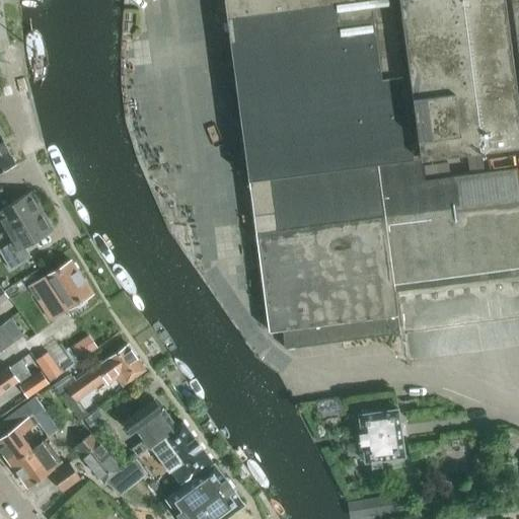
[(518,0),(224,0),(227,16),(248,177),(268,328),(282,326),(285,348),(332,342),(341,341),(342,341),(399,332),(393,290),(398,290),(465,281),(518,273),(518,189),(516,167),(489,170),(483,171),(479,147),(518,141),(518,138),(517,120),(518,120),(502,0),(510,0),(518,69),(518,0)]
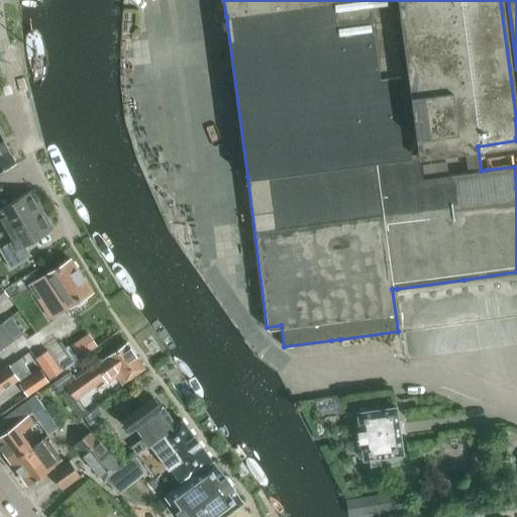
[(0,172),(15,165),(0,135),(0,172)]
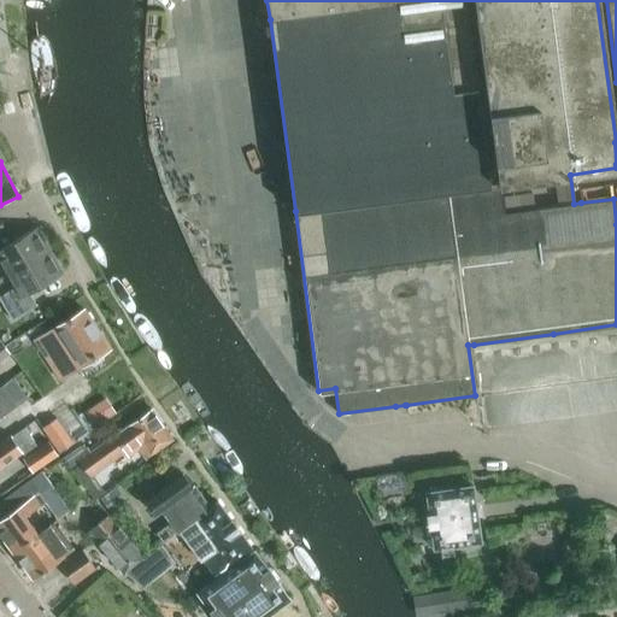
[(0,241),(0,266),(5,276),(50,251),(36,228),(3,247),(0,241)]
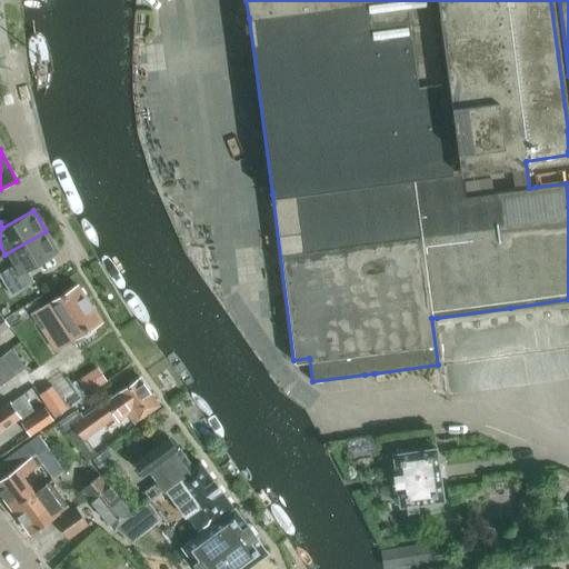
[(46,231),(5,255),(11,267),(0,272),(0,275),(11,295),(33,281),(27,270),(58,252),(46,231)]
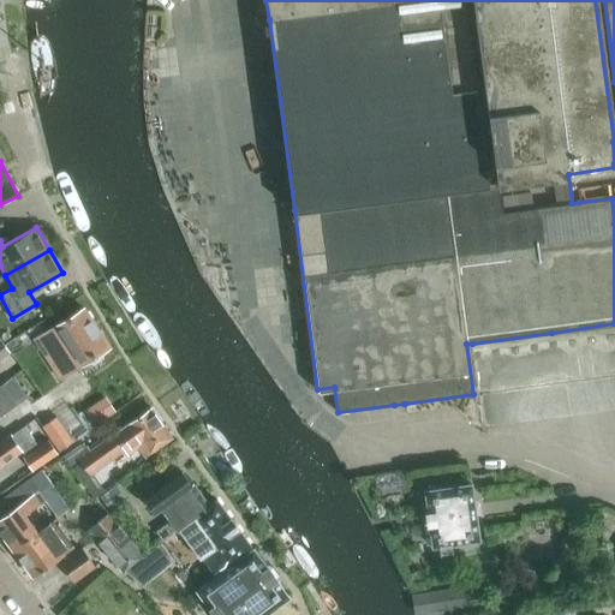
[(79,364),(108,346),(83,309),(55,327),(35,341),(59,377),(79,364)]
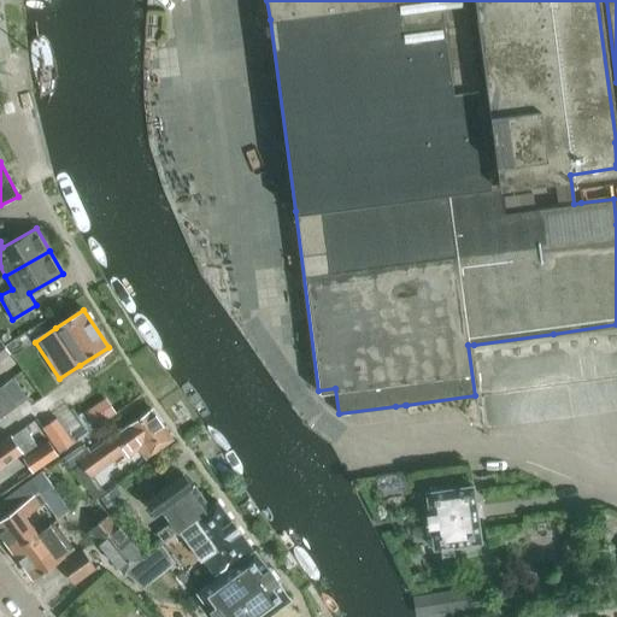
[(0,362),(11,354),(1,341),(0,341),(0,362)]
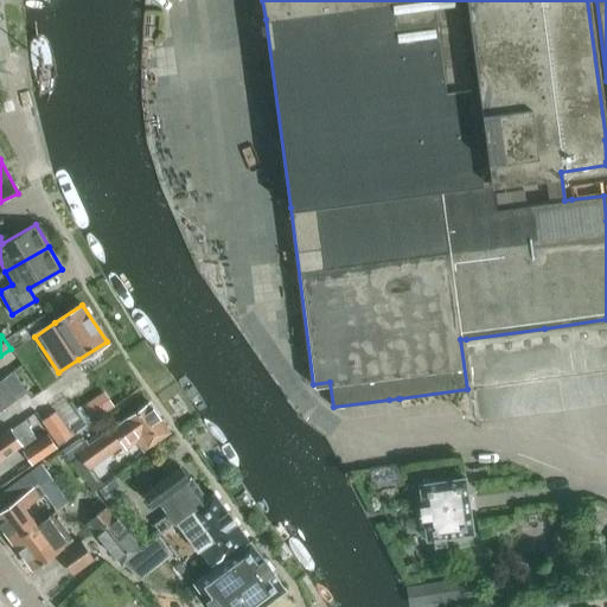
[(0,410),(17,400),(2,381),(0,381),(0,410)]
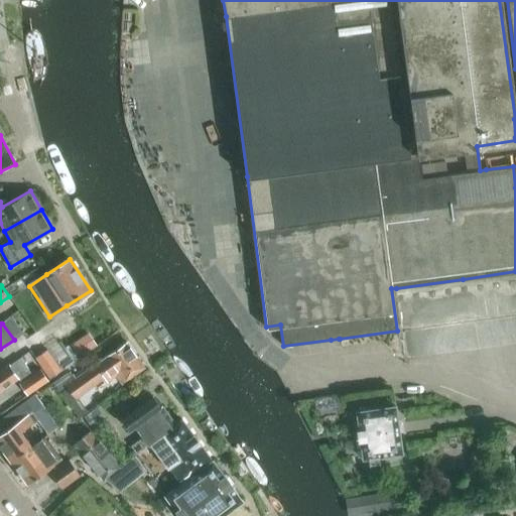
[(79,355),(95,344),(88,334),(72,345),(79,355)]
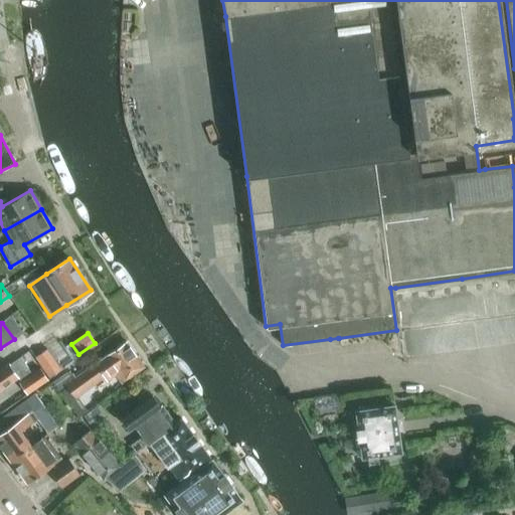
[(68,353),(60,340),(35,357),(48,377),(62,369),(61,368),(74,359),(69,352),(68,353)]
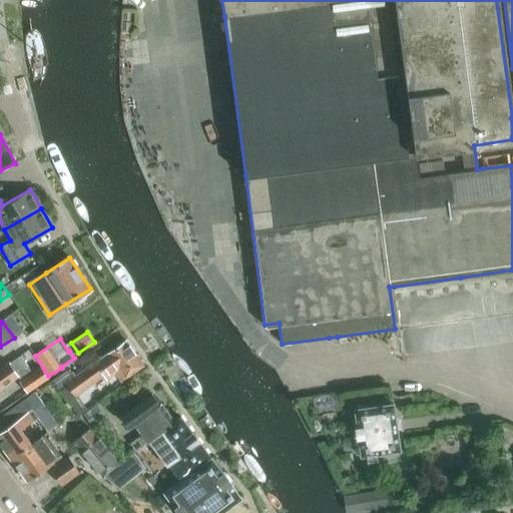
[(143,366),(125,341),(107,354),(107,353),(75,377),(72,374),(62,381),(67,388),(74,397),(103,376),(105,379),(114,373),(120,382),(143,366)]
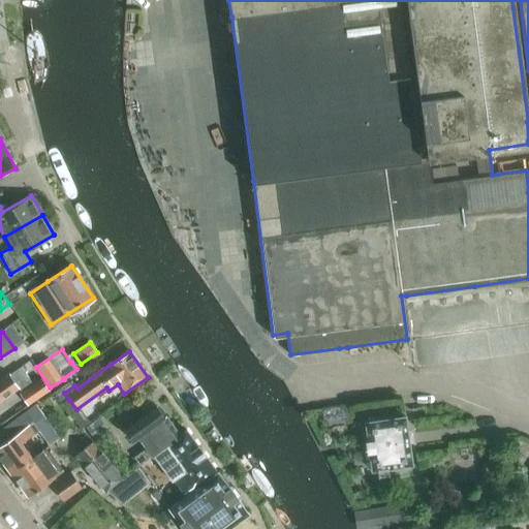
[(9,375),(0,381),(0,400),(18,387),(21,392),(32,384),(21,367),(9,375)]
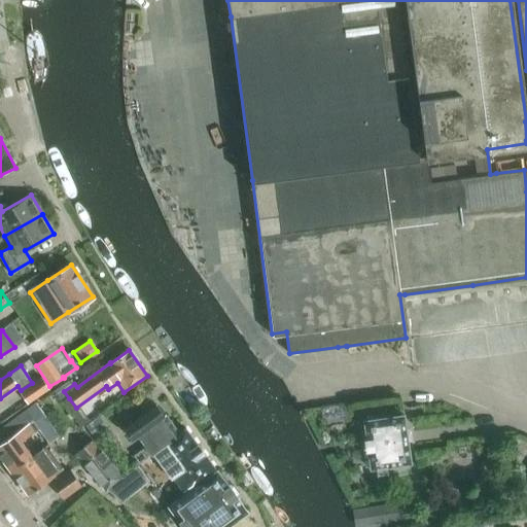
[(20,391),(27,403),(48,388),(41,377),(32,383),(21,390),(20,391)]
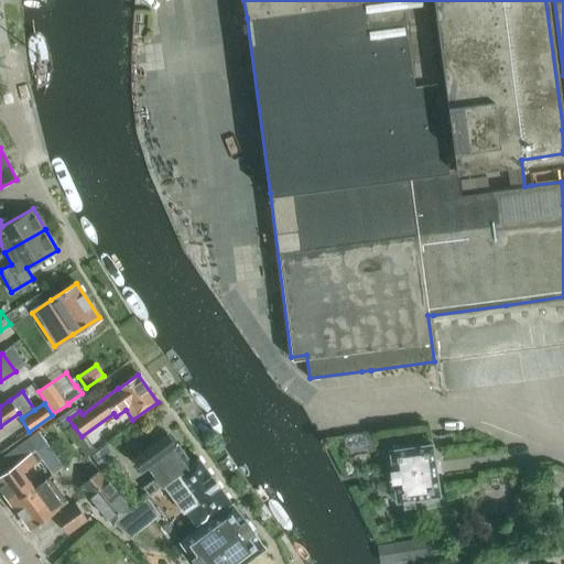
[(88,457),(94,453),(82,436),(74,426),(68,431),(88,457)]
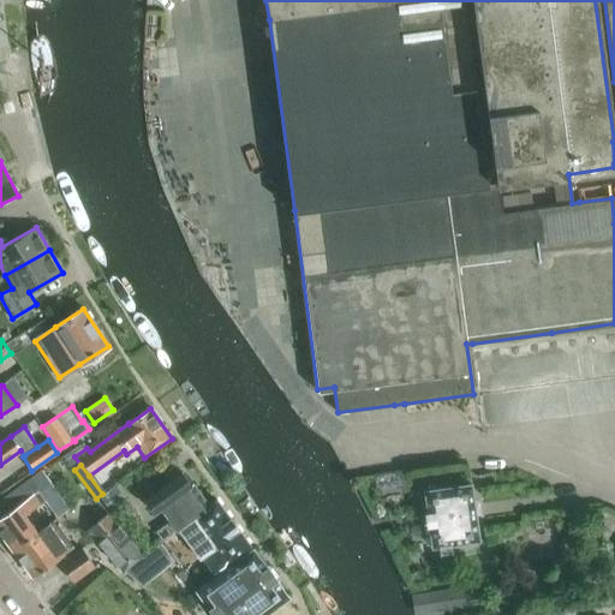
[(0,533),(11,548),(35,531),(22,515),(45,499),(58,517),(70,508),(42,471),(7,496),(16,507),(0,518),(0,533)]
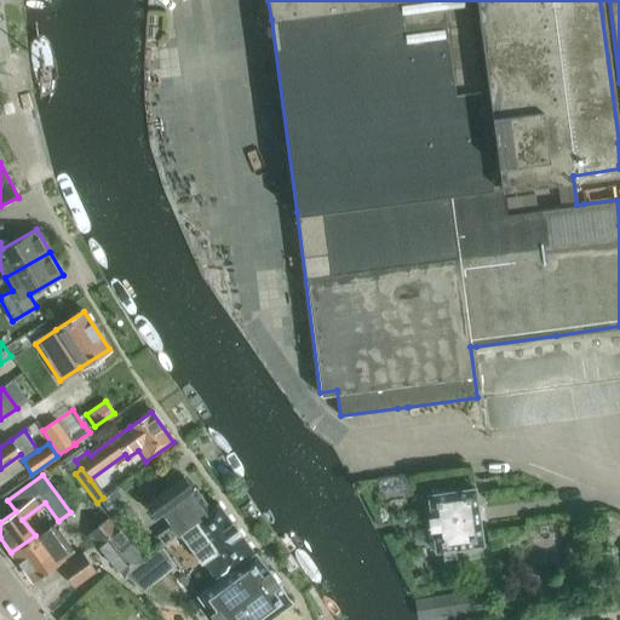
[(171,539),(208,509),(194,488),(193,489),(183,476),(145,504),(156,518),(162,514),(173,527),(160,537),(166,545),(171,540),(172,540),(171,539)]
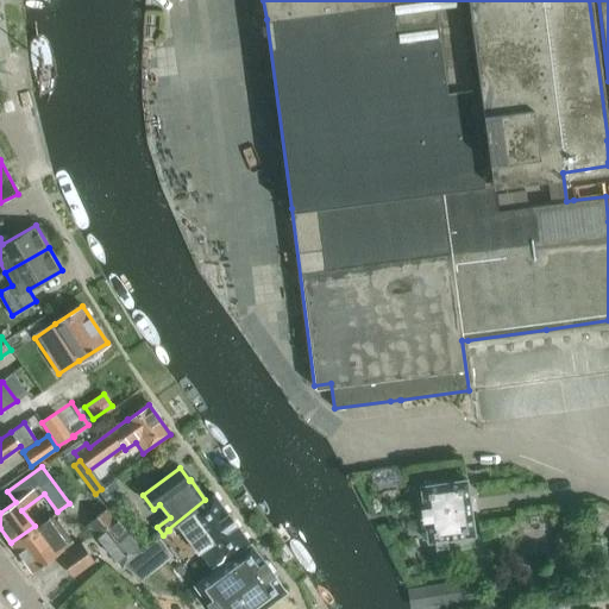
[(475,535),(466,479),(420,485),(424,508),(420,509),(421,520),(425,520),(428,541),(475,535)]
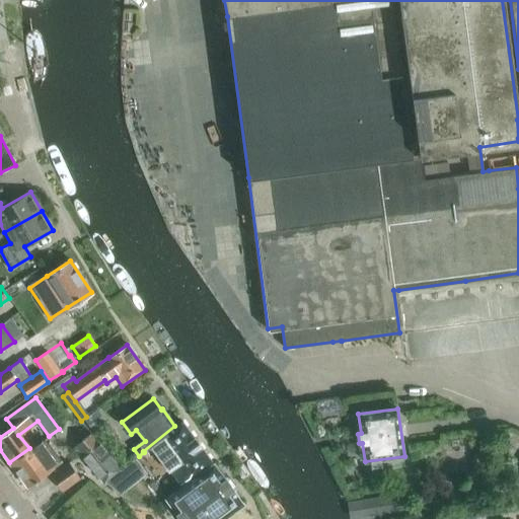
[(84,420),(92,431),(105,421),(97,410),(84,420)]
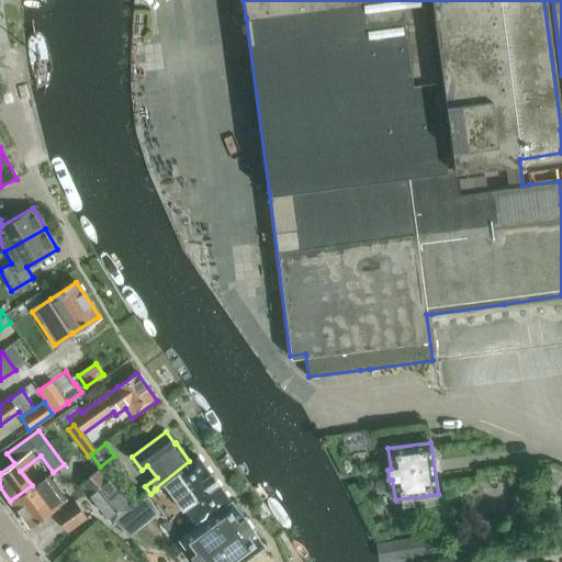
[(171,496),(182,512),(186,508),(197,523),(228,499),(198,457),(190,462),(189,461),(155,489),(156,490),(155,490),(164,502),(171,496)]
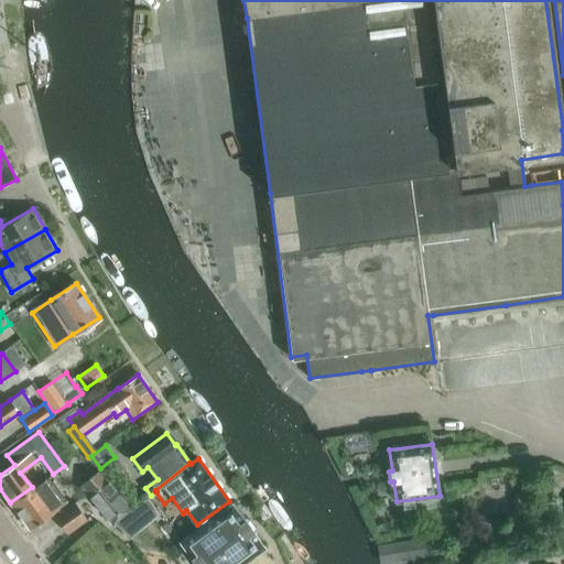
[(112,524),(130,509),(100,472),(82,486),(112,524)]
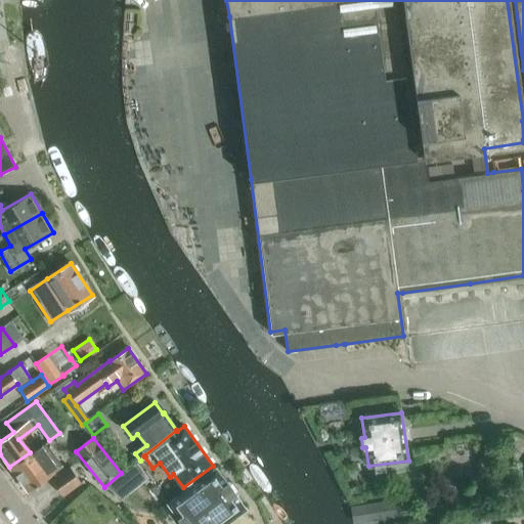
[(30,452),(9,467),(27,491),(60,466),(45,442),(30,453),(30,452)]
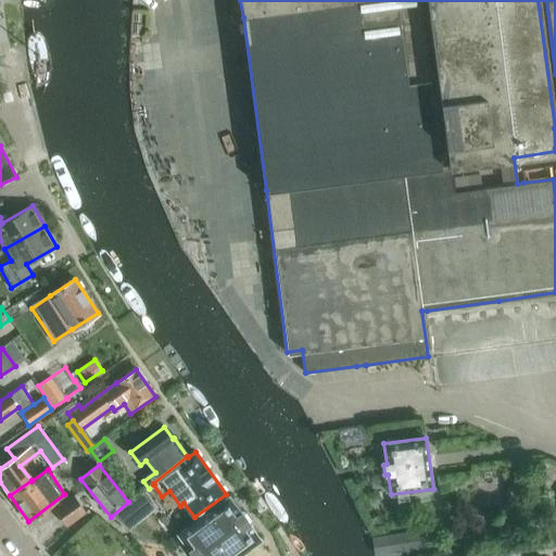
[(67,527),(87,514),(74,495),(54,509),(67,527)]
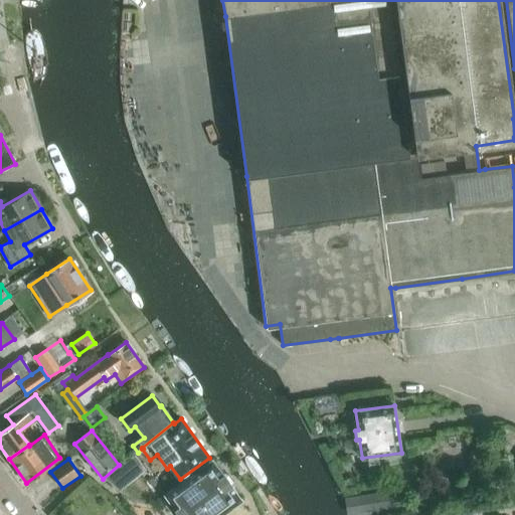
[(180,514),(219,514),(241,500),(211,460),(166,495),(180,514)]
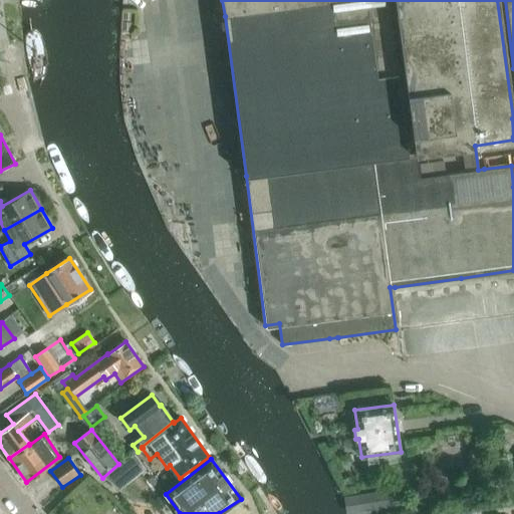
[(390,491),(345,497),(345,498),(347,513),(349,513),(393,508),(390,491)]
